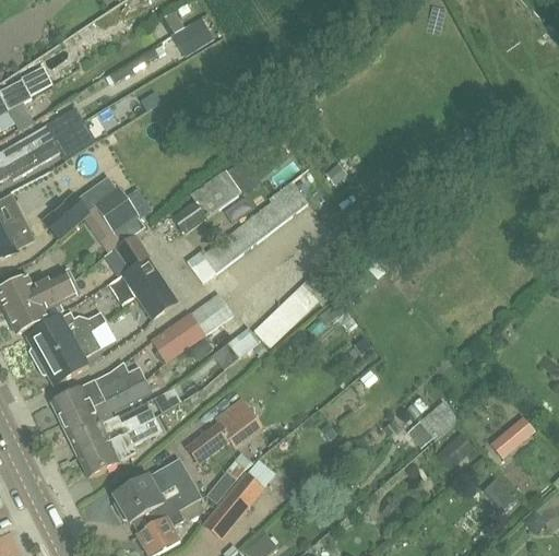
[(175,31),(187,56),(221,39),(209,14),(175,31)]
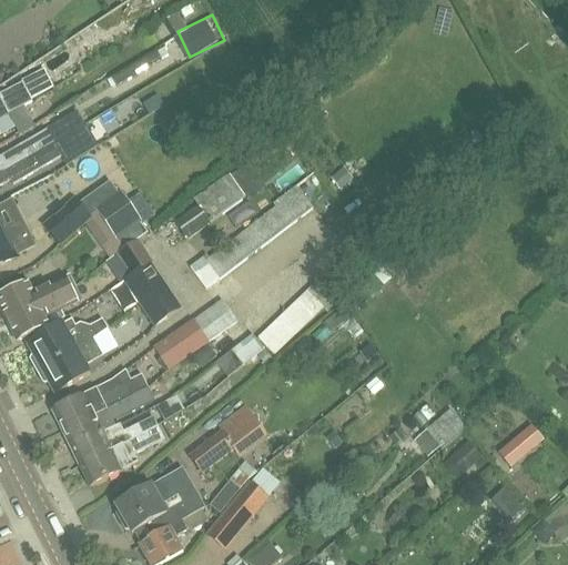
[(132,62),(125,66),(104,78),(111,89),(132,77),(138,73),(169,54),(163,44),(132,62)]
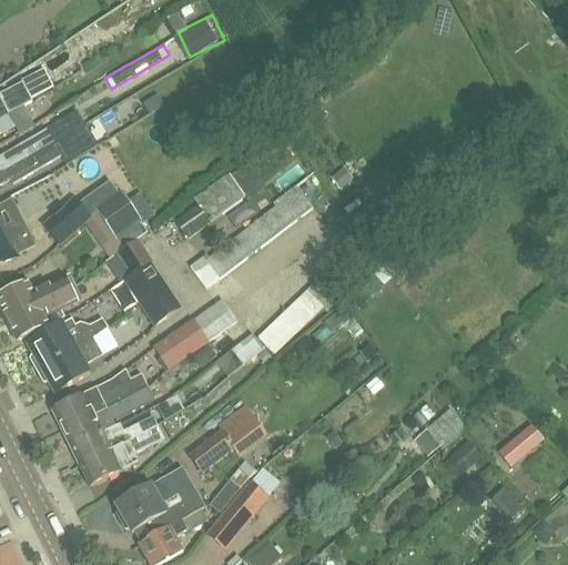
[(0,115),(8,112),(32,100),(22,80),(0,91),(0,96),(0,98),(0,97),(0,115)]
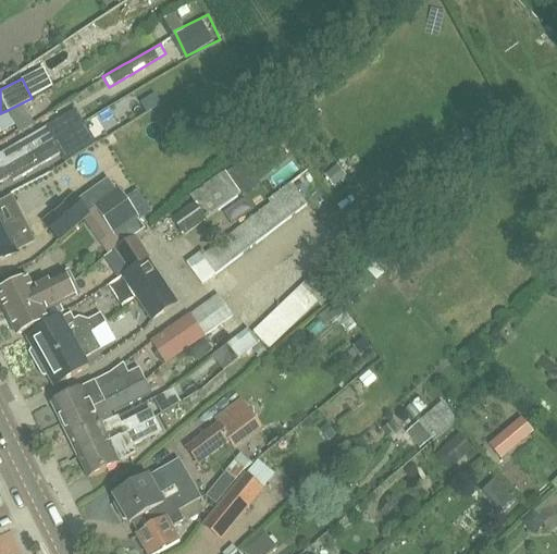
[(136,91),(66,121),(77,147),(147,117),(136,91)]
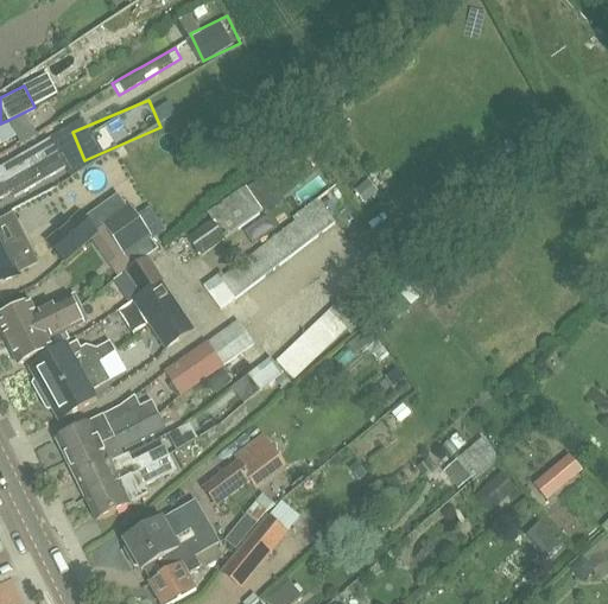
[(170,100),(154,108),(160,119),(176,109),(170,100)]
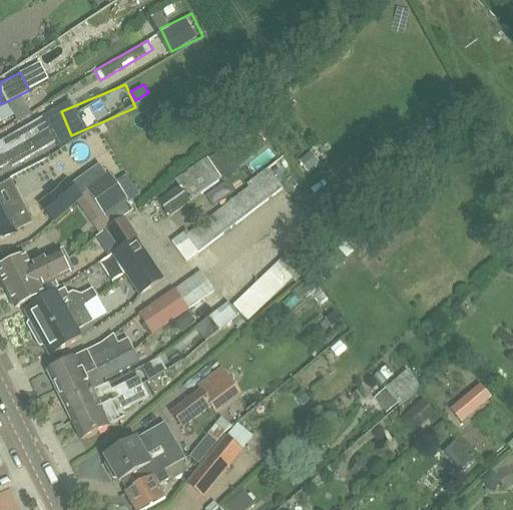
[(0,104),(0,118),(13,112),(7,101),(0,104)]
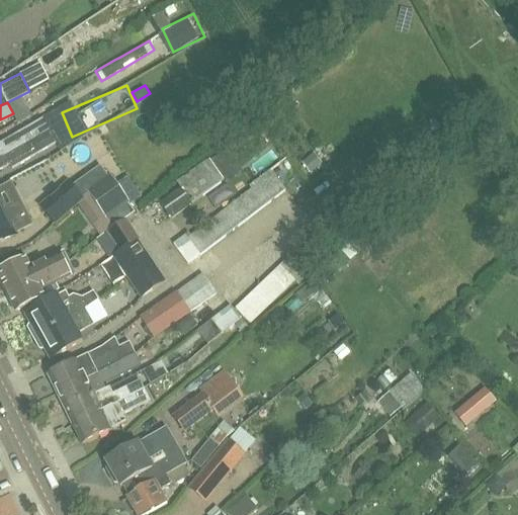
[(0,156),(6,154),(50,129),(42,115),(0,140),(0,156)]
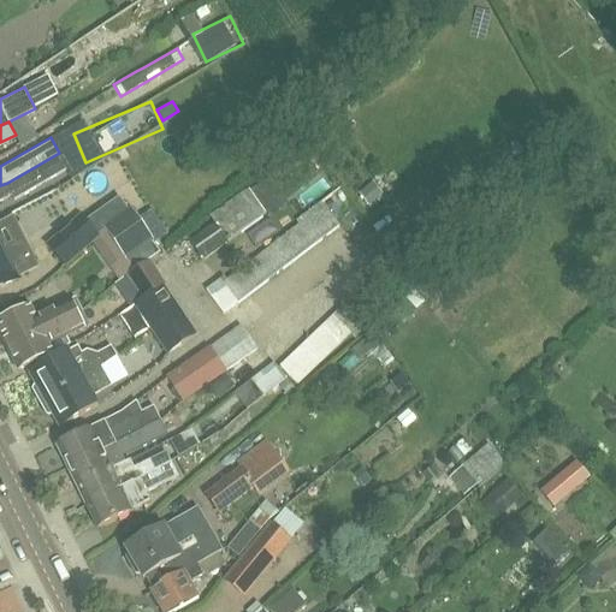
[(7,183),(0,185),(0,197),(11,192),(13,197),(67,167),(59,153),(7,183)]
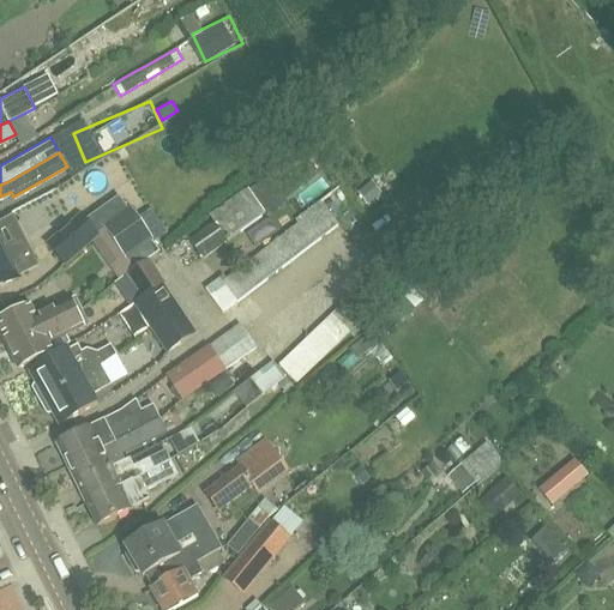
[(214,218),(188,237),(203,258),(228,240),(266,211),(248,185),(210,213),(214,218)]
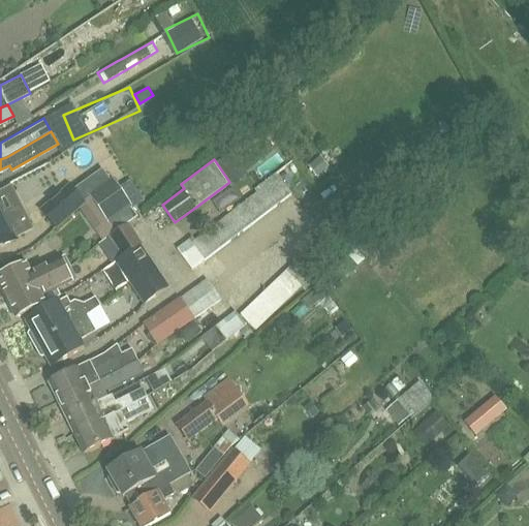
[(190,241),(203,257),(290,190),(275,171),(254,187),(256,190),(190,241)]
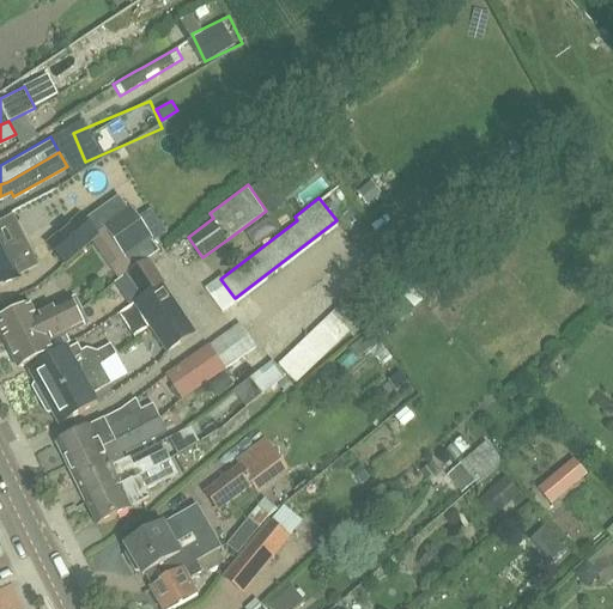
[(109,221),(105,224),(126,254),(152,236),(132,207),(109,221)]
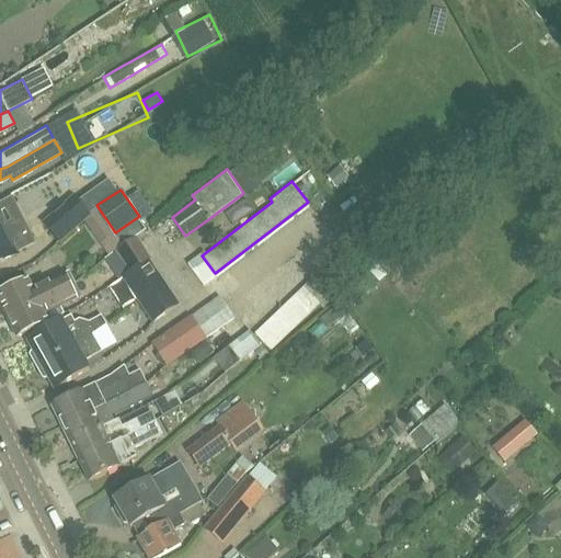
[(76,197),(46,223),(59,239),(86,218),(90,214),(88,212),(96,205),(100,203),(91,191),(78,200),(76,197)]
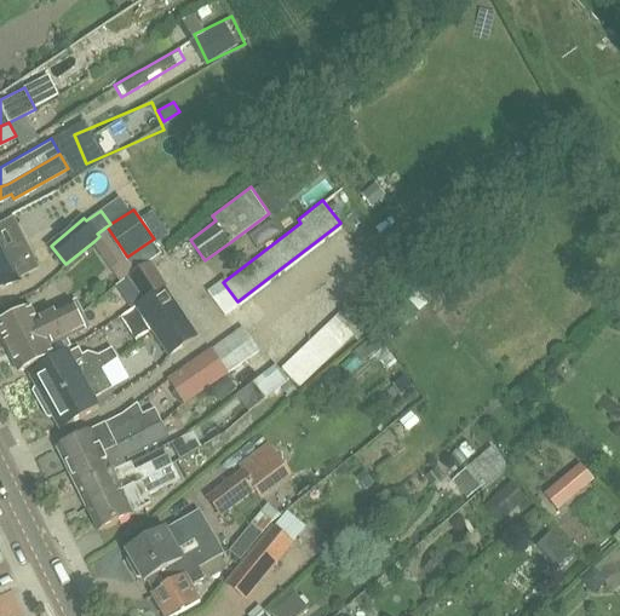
[(0,222),(0,253),(24,242),(12,217),(0,222)]
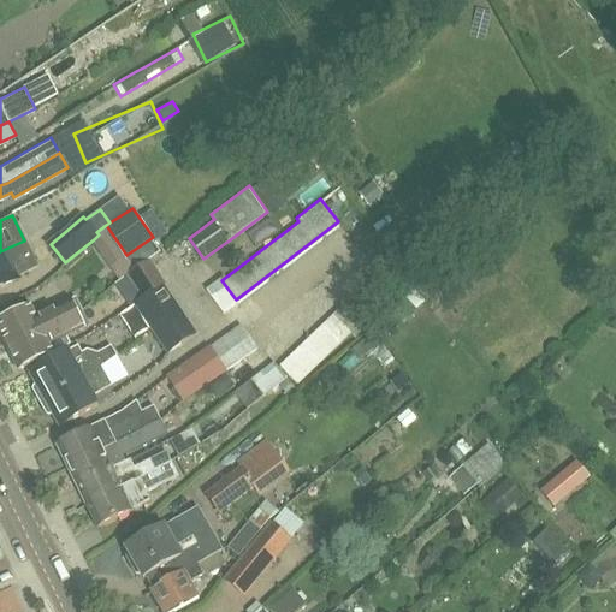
[(383,266),(368,278),(279,363),(297,382),(351,332),(355,337),(389,306),(386,303),(434,265),(430,259),(456,238),(438,217),(397,248),(401,253),(383,266)]
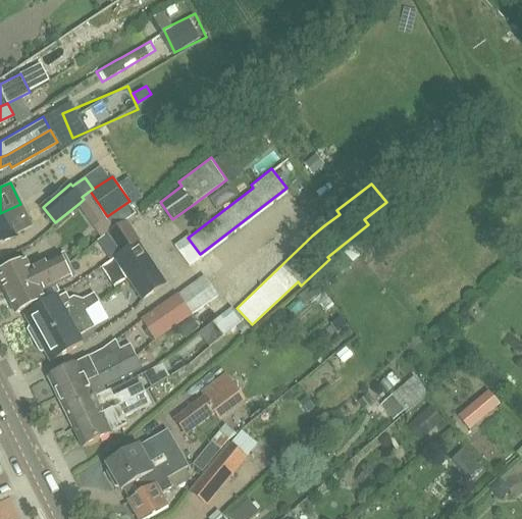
[(0,242),(15,235),(14,232),(31,224),(24,212),(20,204),(0,213),(0,242)]
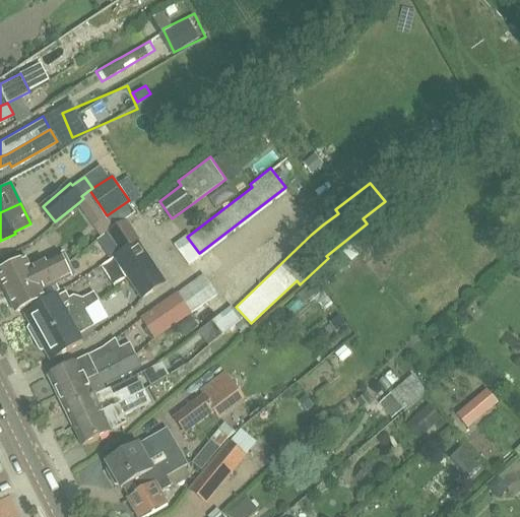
[(120,250),(138,238),(125,218),(107,231),(120,250)]
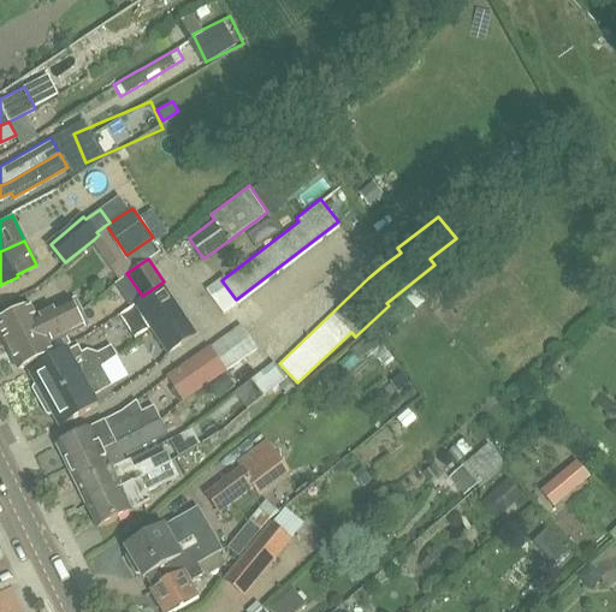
[(164,281),(142,296),(135,301),(152,326),(181,304),(164,281)]
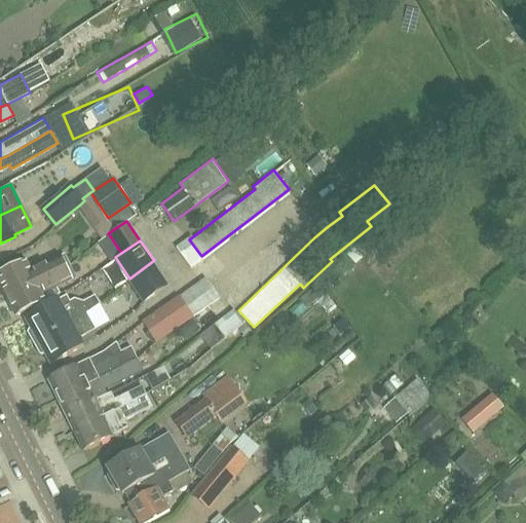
[(32,269),(27,259),(0,271),(0,282),(7,297),(70,266),(64,253),(32,269)]
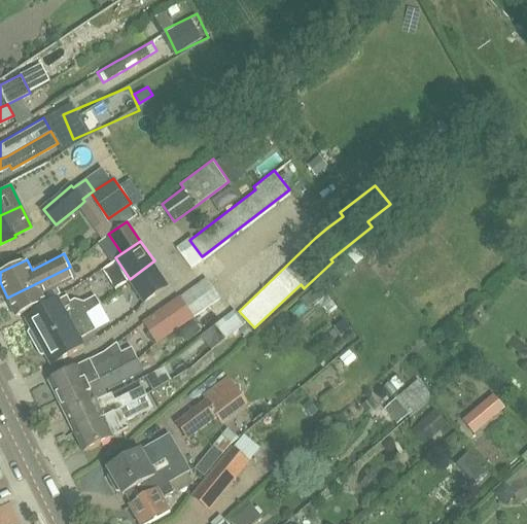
[(154,260),(130,279),(143,300),(169,282),(154,260)]
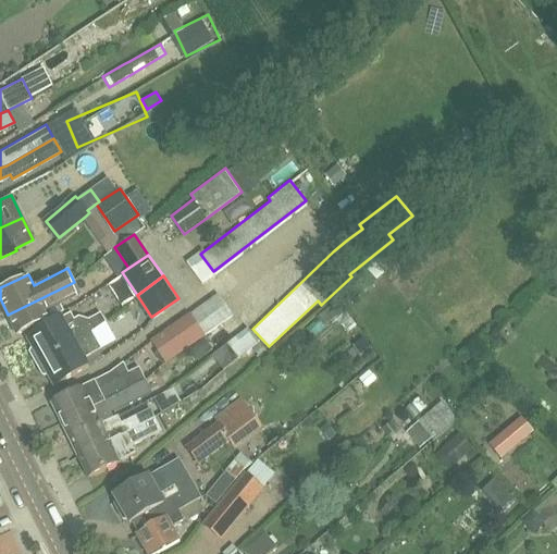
[(74,282),(8,315),(17,333),(49,317),(64,309),(60,302),(79,292),(74,282)]
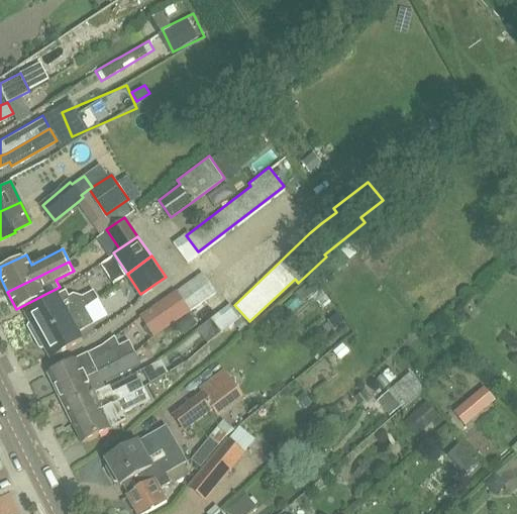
[(201,274),(176,290),(176,289),(139,313),(156,336),(191,310),(207,298),(216,291),(203,272),(201,274)]
